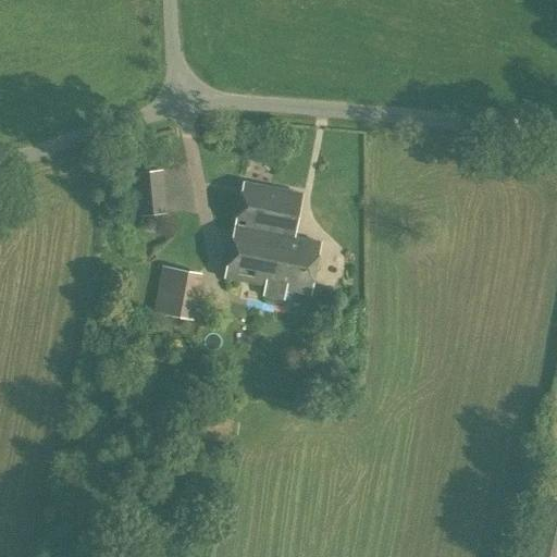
[(234,226),(293,237),(301,195),(243,183),(234,226)]
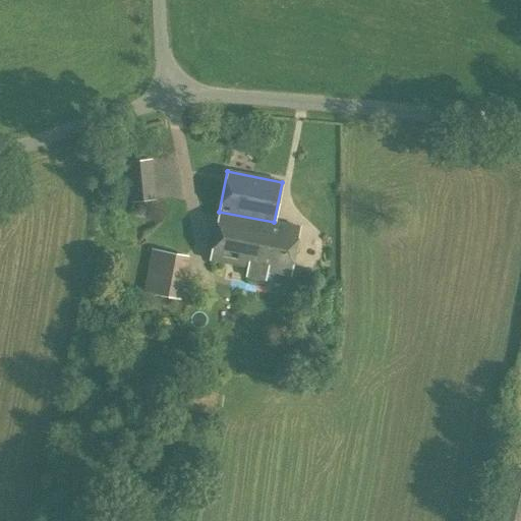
[(153,186),(130,188),(131,200),(154,198),(153,186)]
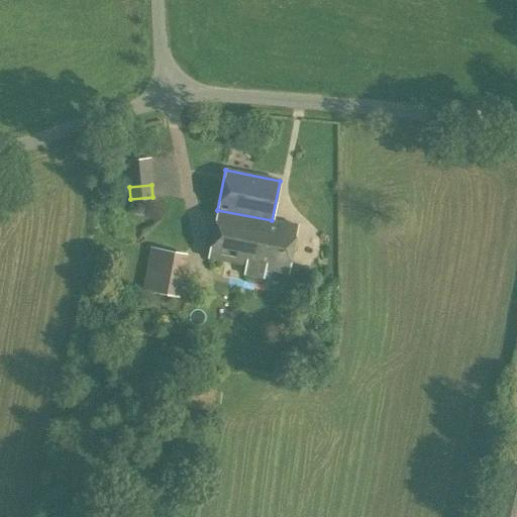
[(297,225),(272,220),(217,210),(208,257),(244,265),(242,276),(262,279),(265,269),(288,274),(297,225)]
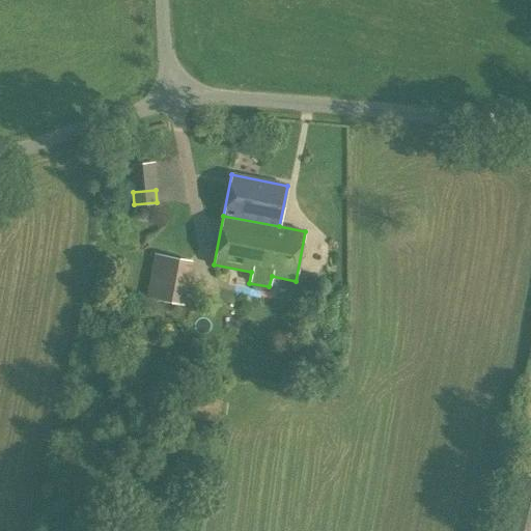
[(184,305),(192,261),(154,254),(145,298),(184,305)]
